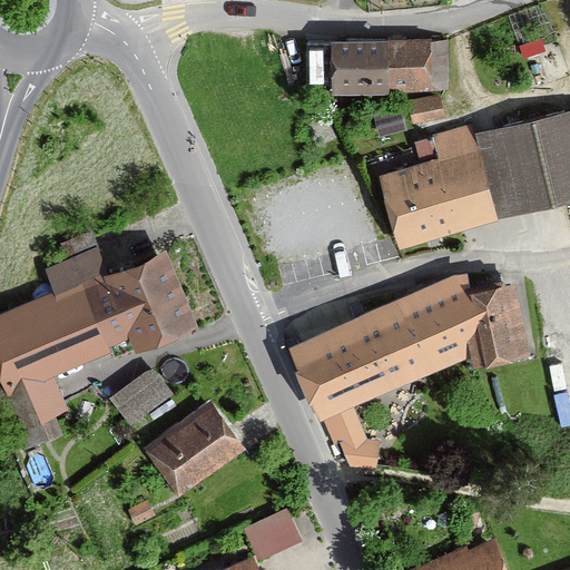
[(335,42),(335,94),(441,92),(441,41),(335,42)]
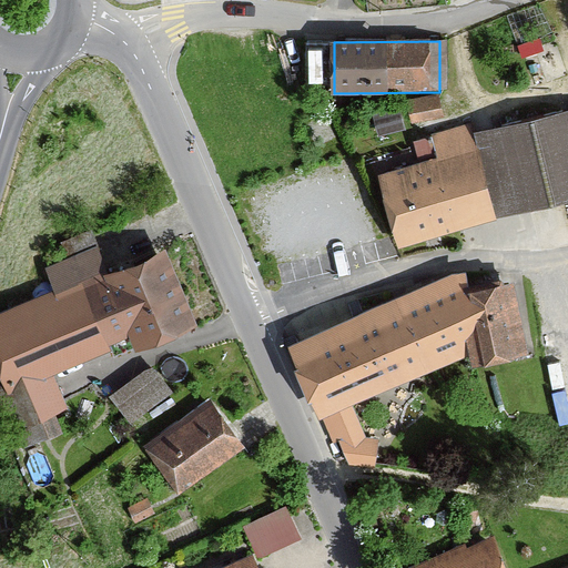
[(440,100),(408,105),(413,125),(444,120),(440,100)]
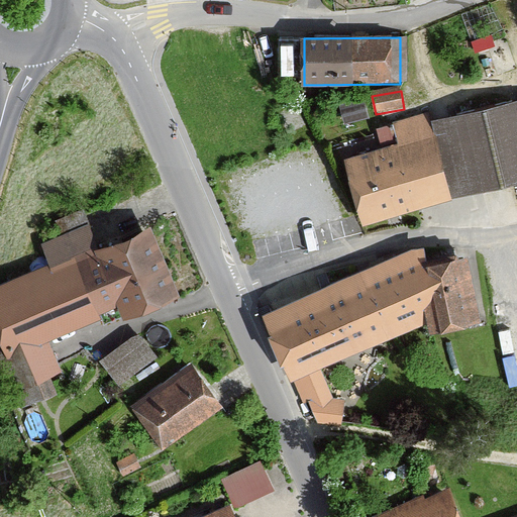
[(516,100),(429,124),(426,115),(393,124),(399,144),(345,159),(364,225),(516,184),(516,100)]
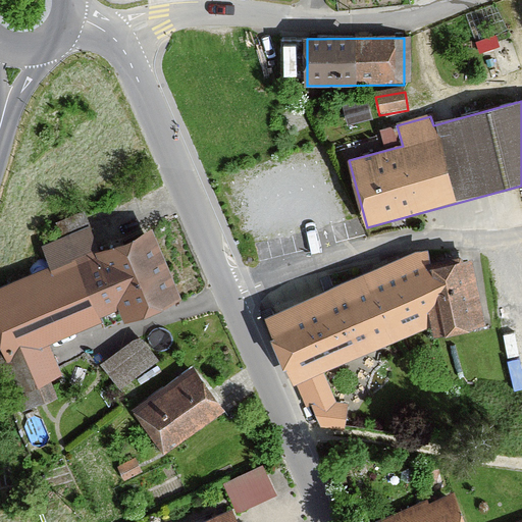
[(183,298),(153,227),(98,250),(89,228),(42,248),(50,266),(0,286),(0,345),(20,394),(61,376),(47,343),(122,311),(126,321),(183,298)]
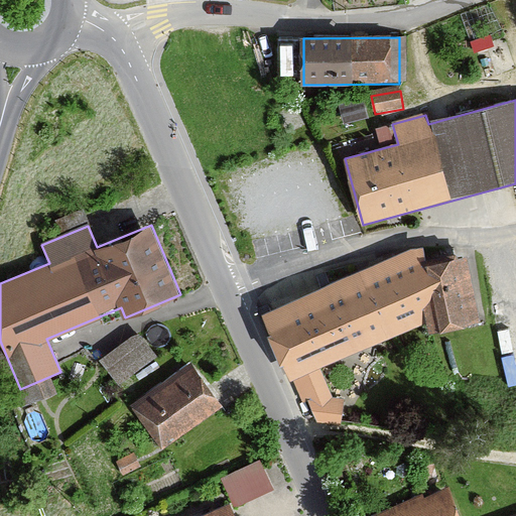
[(292,379),(428,321),(429,332),(481,326),(467,256),(426,262),(425,249),(412,250),(264,311),(292,379)]
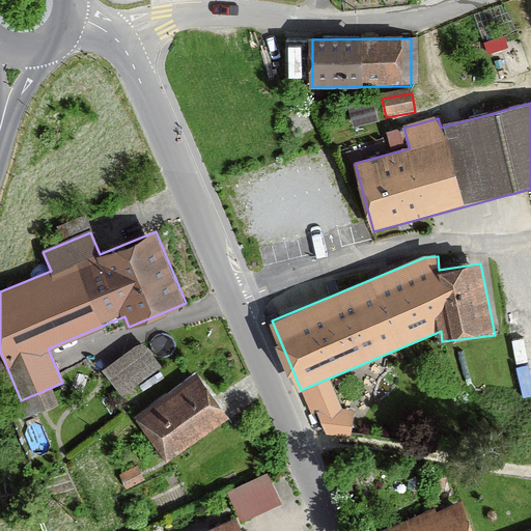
[(103,370),(124,395),(161,368),(141,341),(103,370)]
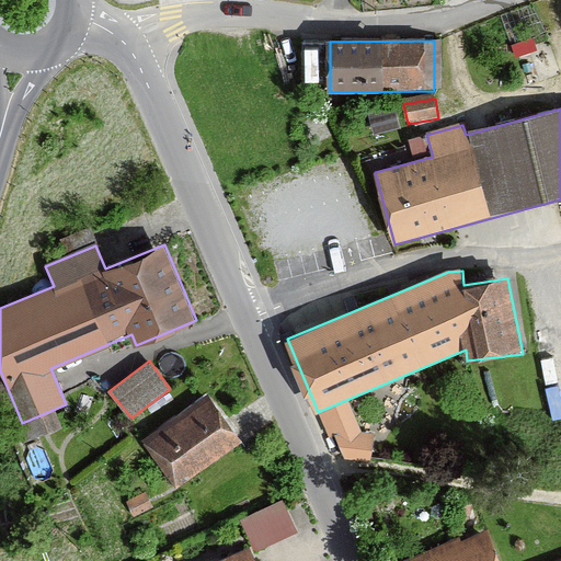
[(208,396),(142,445),(178,491),(243,442),(208,396)]
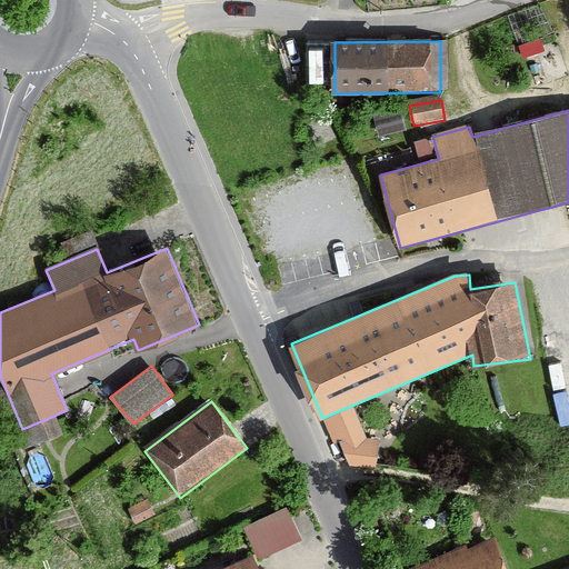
[(339,439),(353,465),(376,468),(379,447),(339,439)]
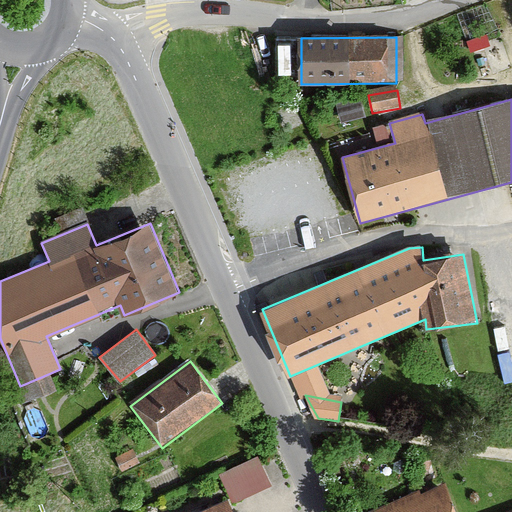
[(223,475),(235,503),(273,487),(260,459),(223,475)]
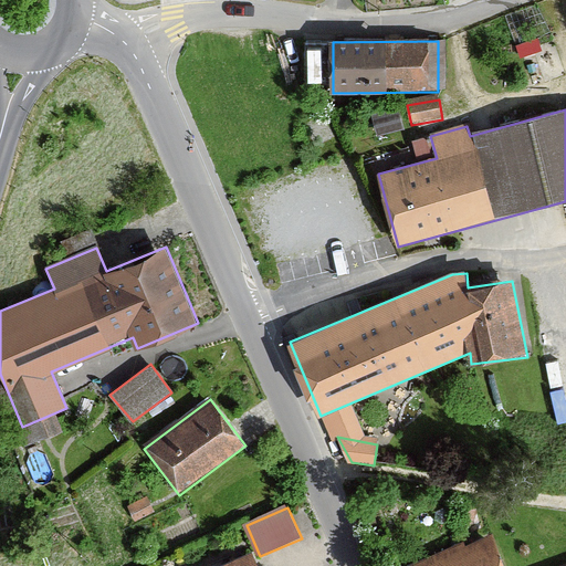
[(501,565),(489,536),(416,565),(501,565)]
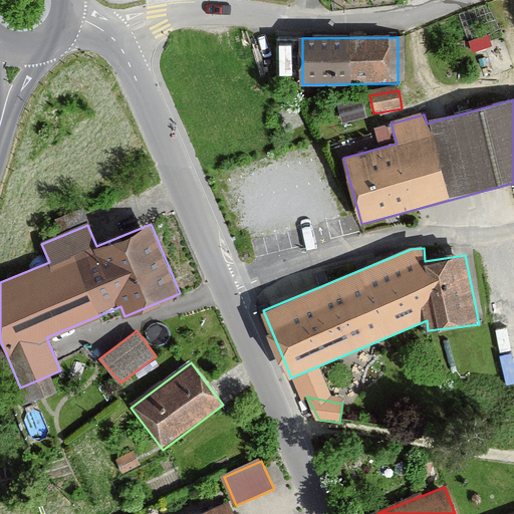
[(235,513),(230,501),(201,513),(235,513)]
